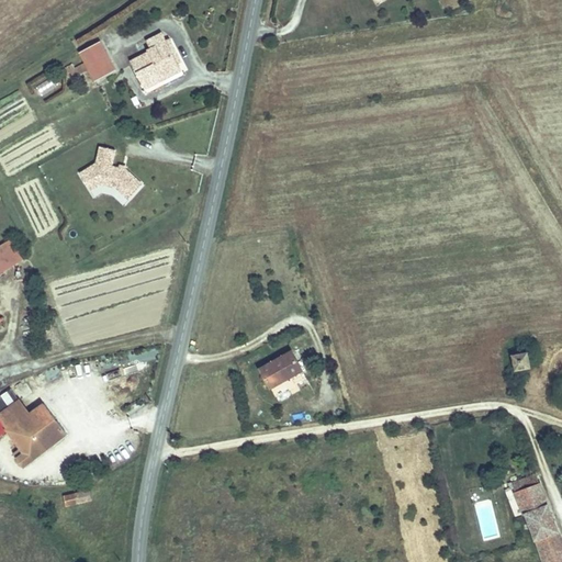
[(134,64),(144,82),(182,62),(168,34),(149,43),(154,53),(134,64)]
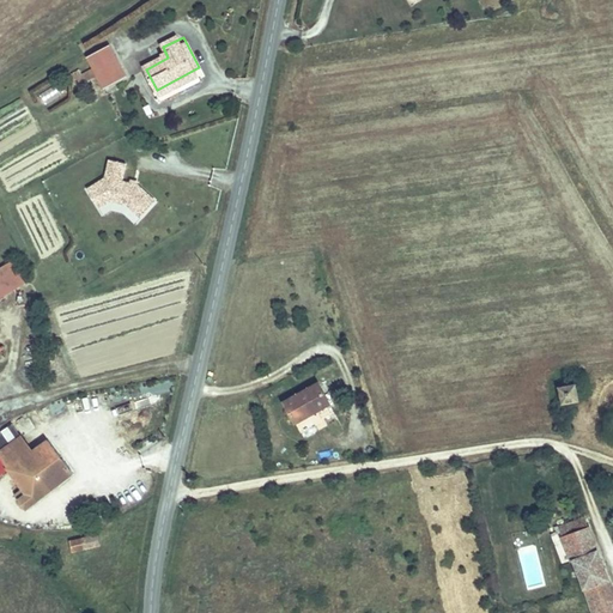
[(87,56),(104,85),(126,73),(108,44),(87,56)]
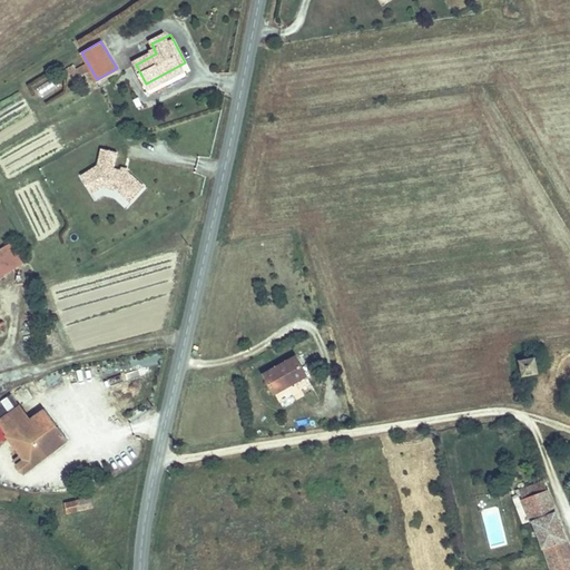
[(189,70),(185,62),(146,84),(150,92),(189,70)]
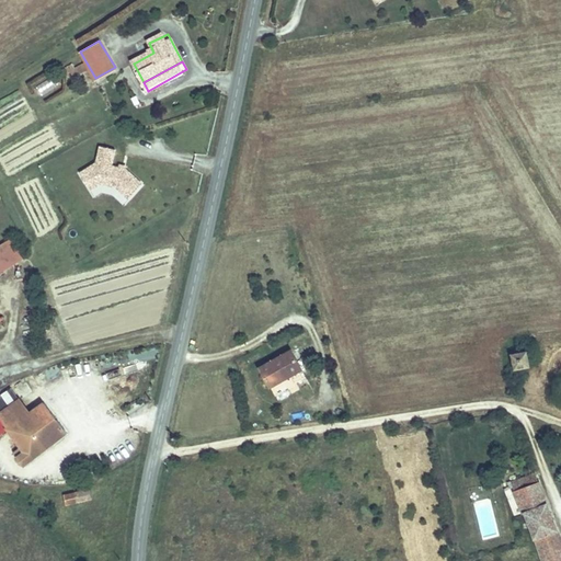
[(41,92),(54,86),(50,79),(37,86),(41,92)]
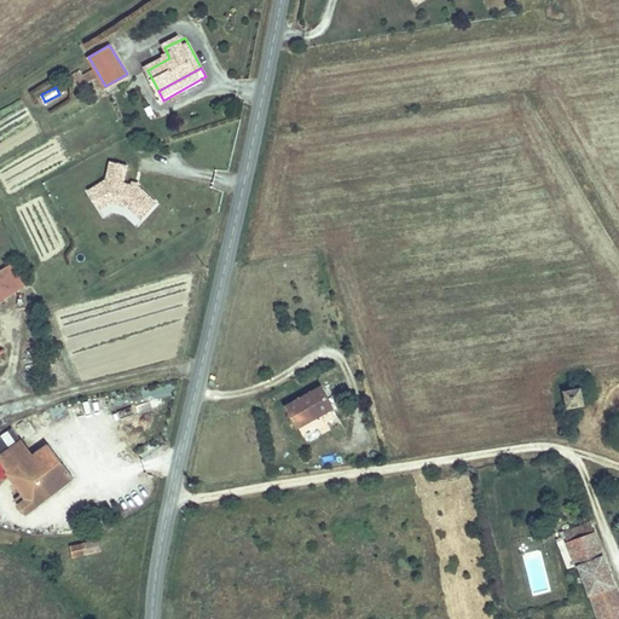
[(126,172),(109,167),(104,186),(86,197),(97,215),(108,209),(126,213),(139,226),(154,210),(137,194),(121,190),(126,172)]
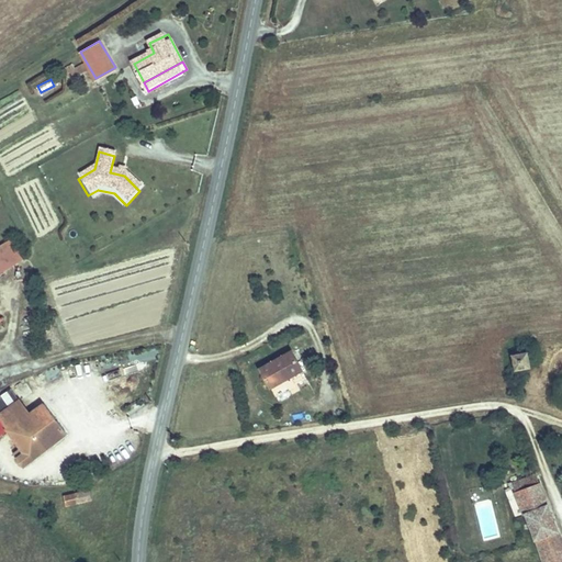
[(67,237),(78,238),(79,228),(69,227),(67,237)]
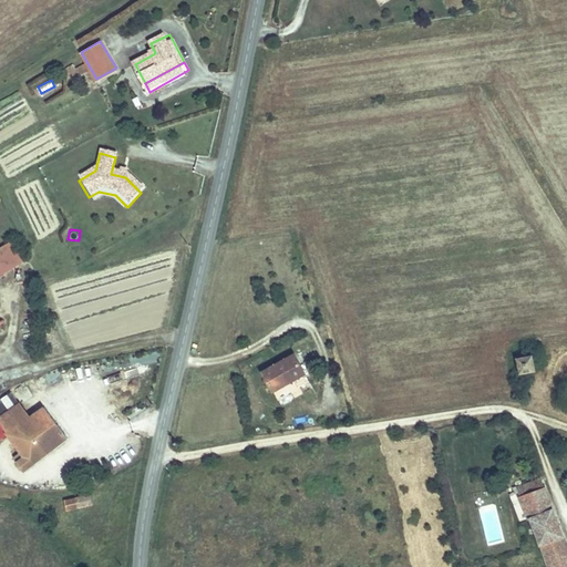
[(0,275),(24,258),(12,238),(0,246),(0,275)]
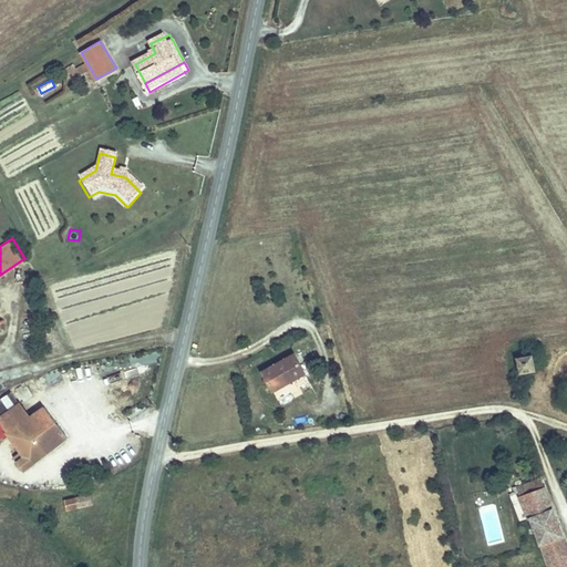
[(277,391),(308,374),(298,356),(266,372),(277,391)]
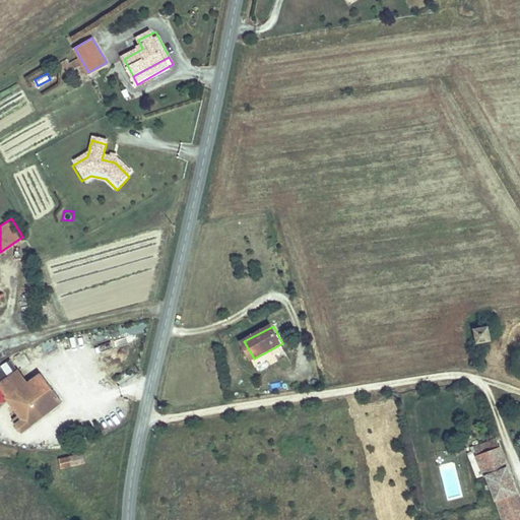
[(479,345),(494,342),(492,327),(476,330),(479,345)]
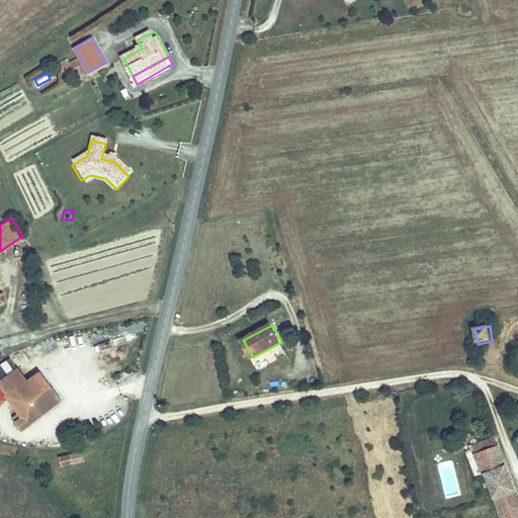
[(28,382),(11,357),(0,365),(0,393),(24,428),(64,399),(44,371),(28,382)]
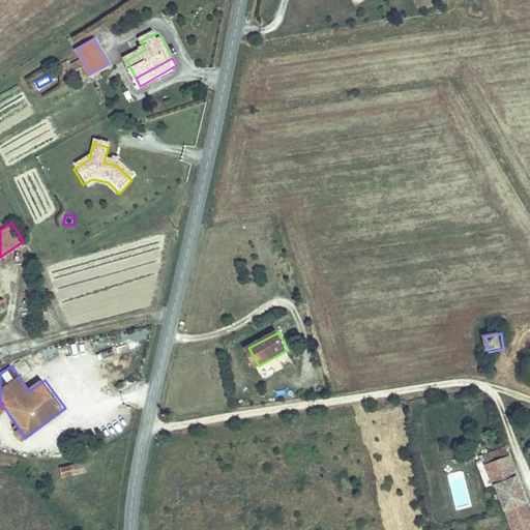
[(500,463),(488,468),(512,529),(529,529),(529,509),(506,451),(497,454),(500,463)]
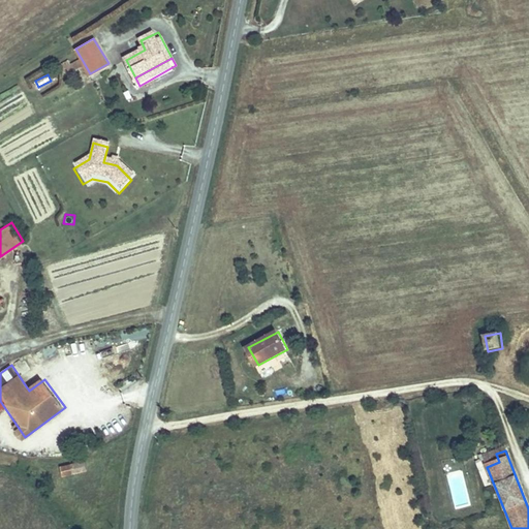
[(62,474),(85,473),(85,462),(61,464),(62,474)]
